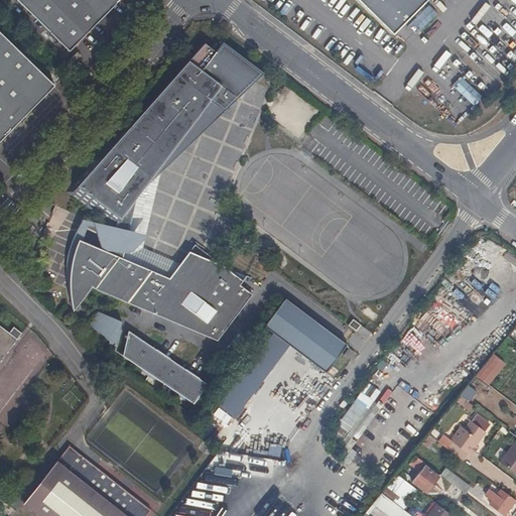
[(16,0),(70,51),(120,0),(16,0)]
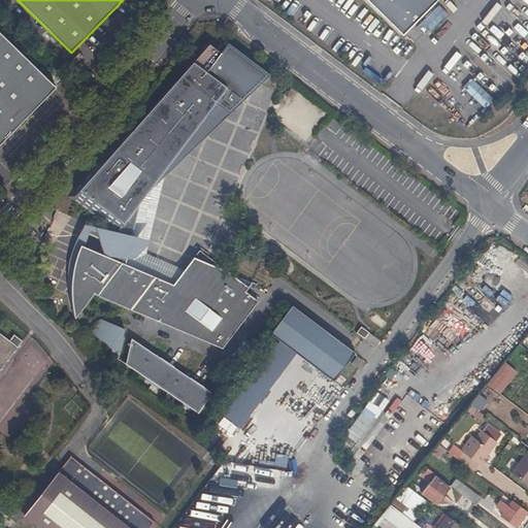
[(365,0),(402,36),(436,0),(365,0)]
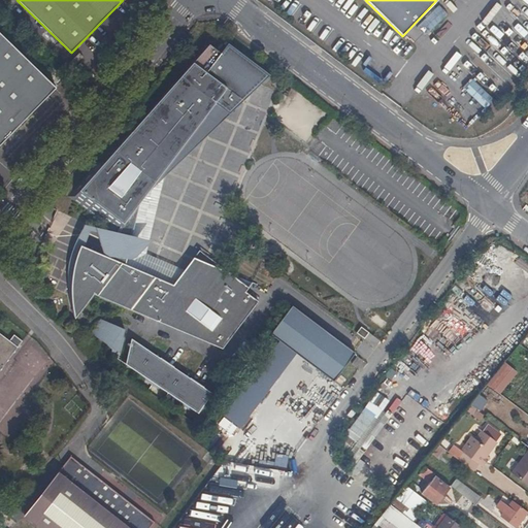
[(0,145),(57,88),(0,33),(0,145)]
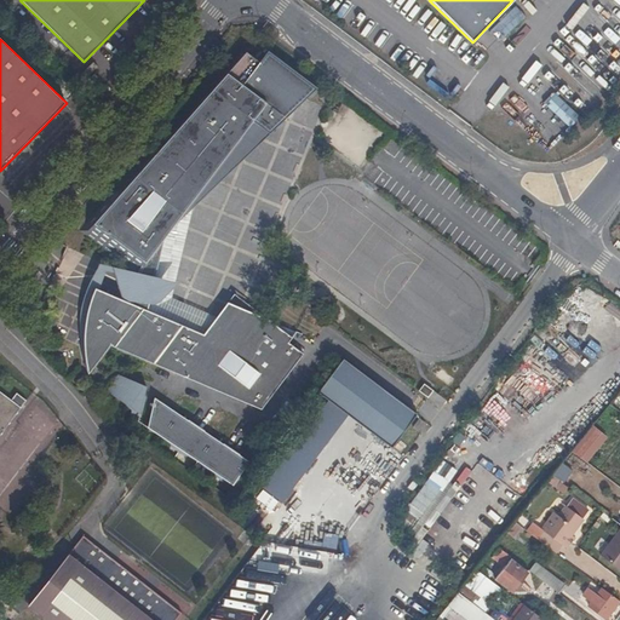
[(86,363),(89,374),(110,345),(214,390),(217,386),(231,397),(262,409),(304,354),(288,343),(297,332),(228,303),(204,334),(148,310),(150,303),(155,304),(160,302),(162,299),(165,296),(166,292),(165,288),(164,282),(160,280),(155,277),(164,240),(229,153),(224,149),(229,143),(234,147),(253,121),(270,135),(317,89),(268,51),(259,63),(246,52),(120,194),(115,190),(80,230),(138,275),(124,300),(96,288),(91,298),(86,316),(85,331),(92,334),(84,344),(85,355),(86,363)]
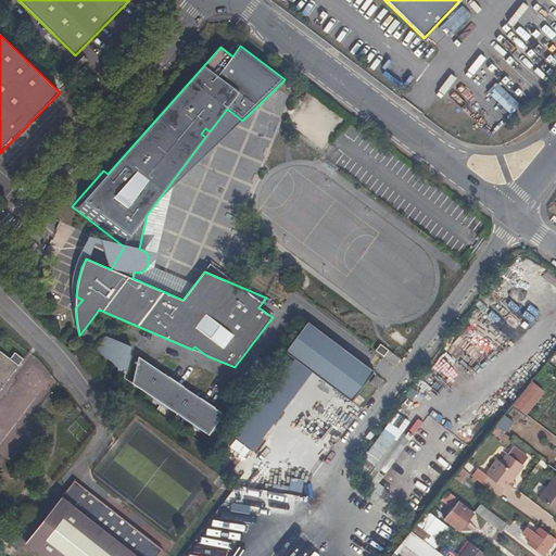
[(509,116),(519,105),(494,83),(484,93),(509,116)]
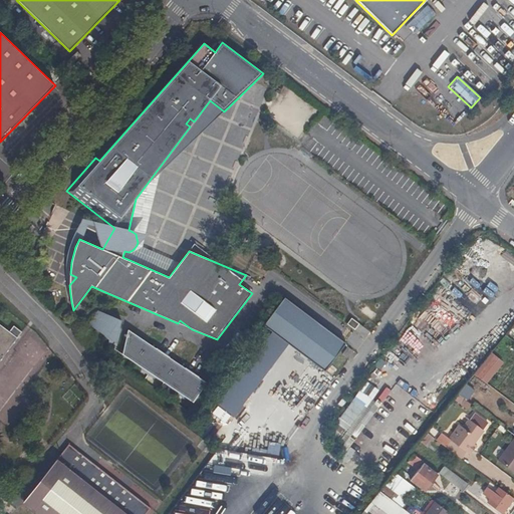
[(190,126),(194,121),(190,118),(186,123),(190,126)]
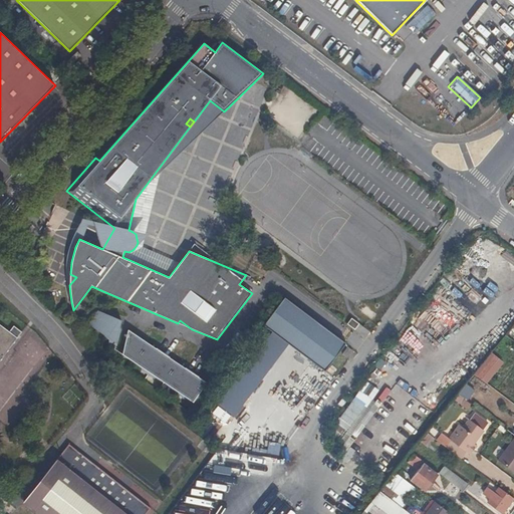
[(504,269),(498,274),(487,262),(473,276),(477,280),(481,276),(495,291),(511,276),(504,269)]
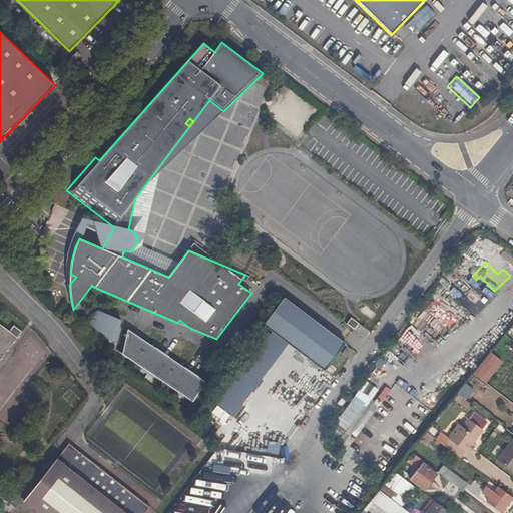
[(284,296),(263,323),(272,331),(288,344),(325,369),(346,341),(284,296)]
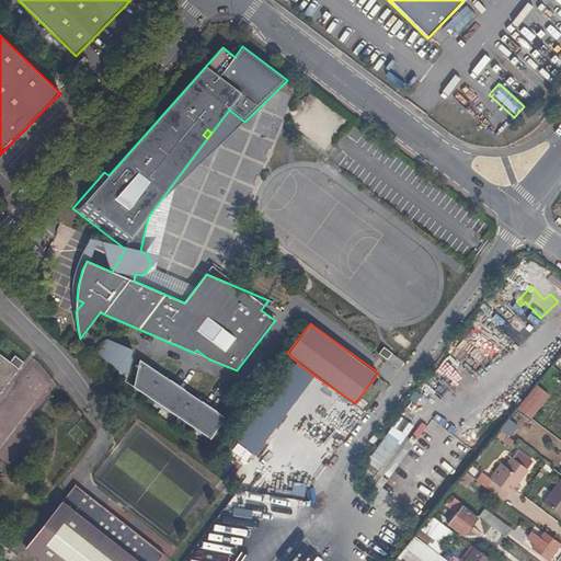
[(121,345),(121,346),(117,345),(118,344),(107,339),(98,354),(128,376),(133,358),(130,358),(133,350),(121,345)]
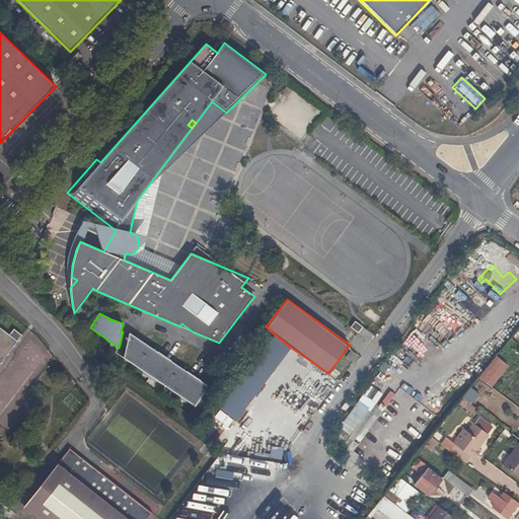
[(358,332),(369,341),(374,335),(356,321),(351,327),(358,332)]
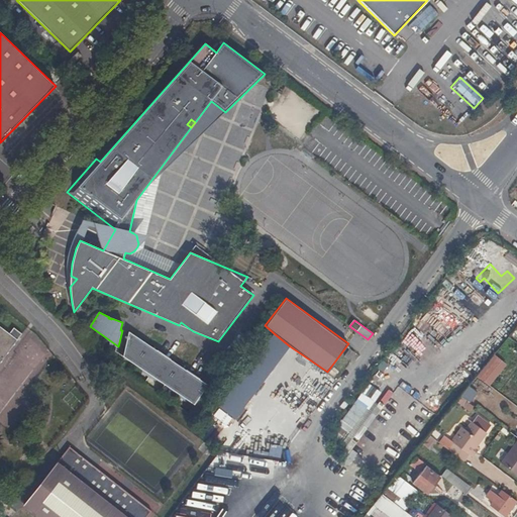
[(179,325),(193,331),(181,322),(179,325)]
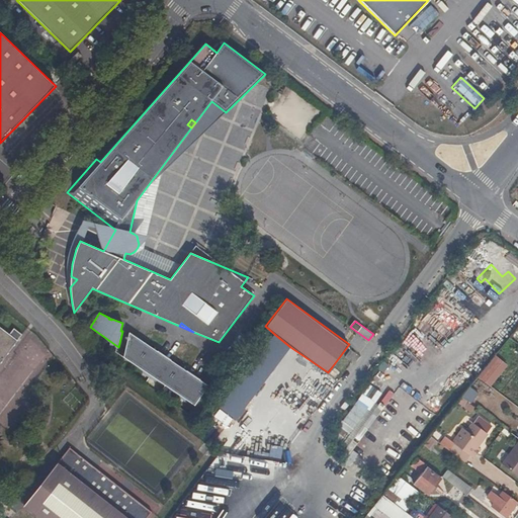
[(0,363),(22,335),(14,329),(9,335),(0,327),(0,363)]
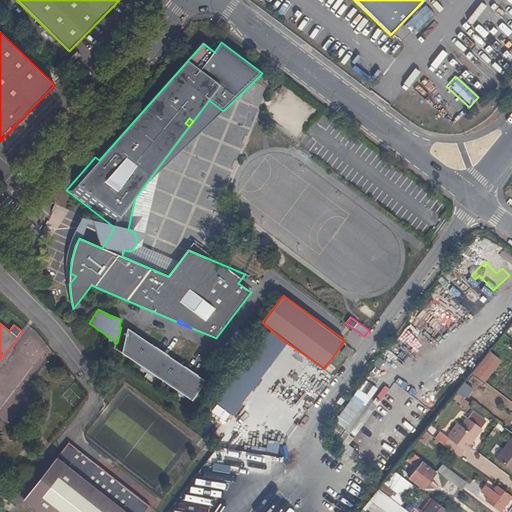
[(193,401),(206,381),(128,329),(122,353),(193,401)]
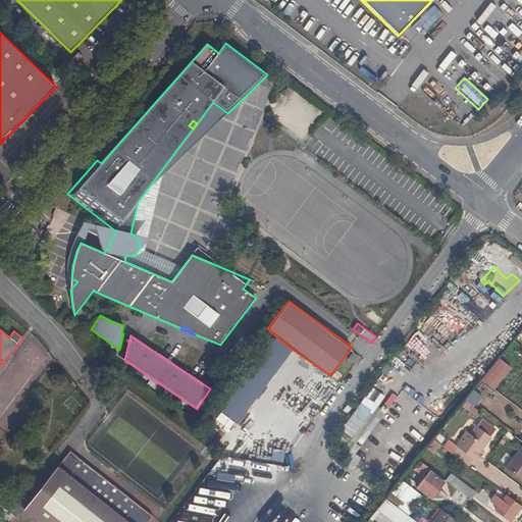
[(276,336),(220,410),(237,422),(293,350),(276,336)]
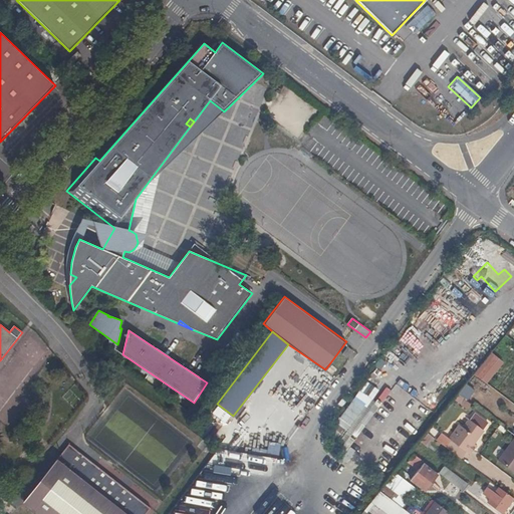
[(490,357),(476,375),(482,380),(496,362),(490,357)]
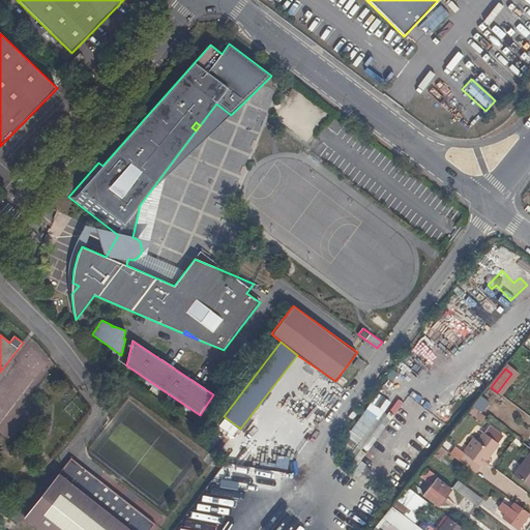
[(370,399),(382,408),(393,392),(382,383),(370,399)]
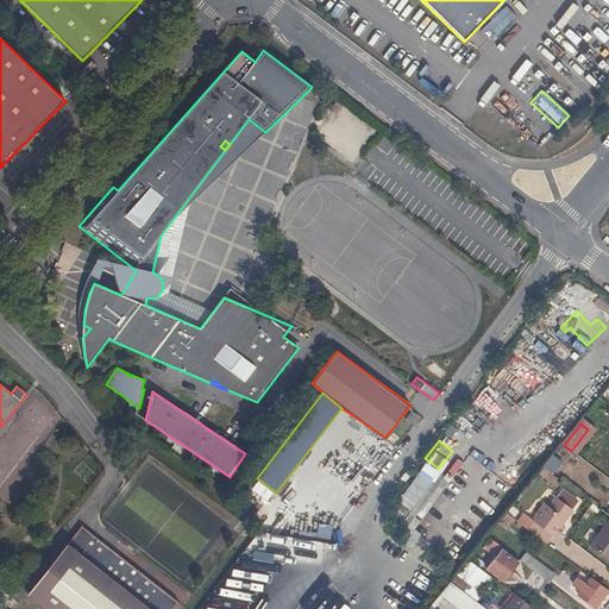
[(450,479),(422,462),(395,503),(422,520),(450,479)]
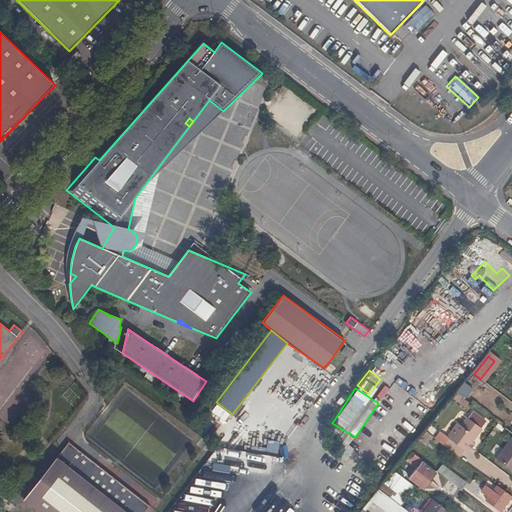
[(415,412),(424,395),(419,392),(414,400),(408,397),(403,406),(415,412)]
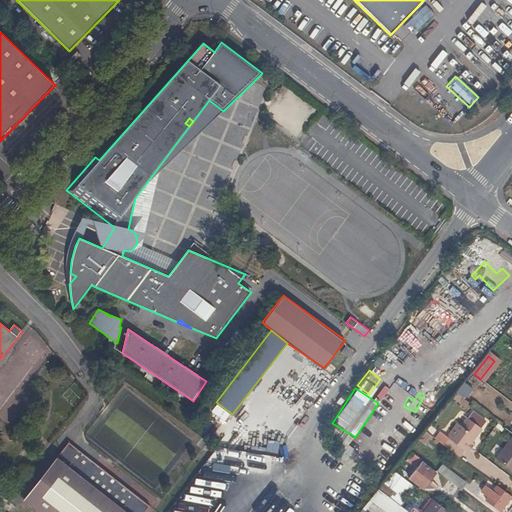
[(449,440),(444,446),(461,459),(466,452),(470,455),(477,446),(472,442),(486,422),(473,412),(468,418),(467,417),(462,422),(459,420),(445,437),(449,440)]
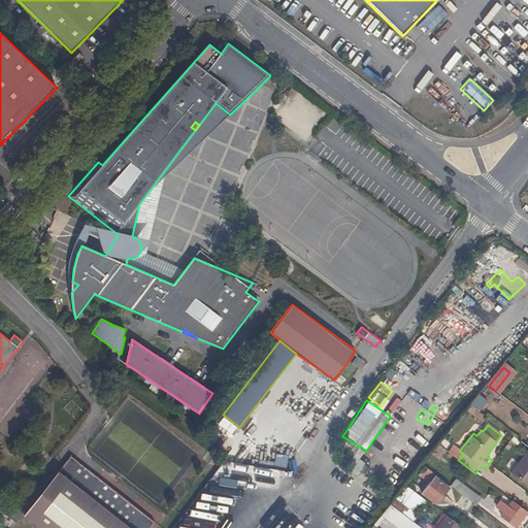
[(222,448),(225,437),(218,435),(215,446),(222,448)]
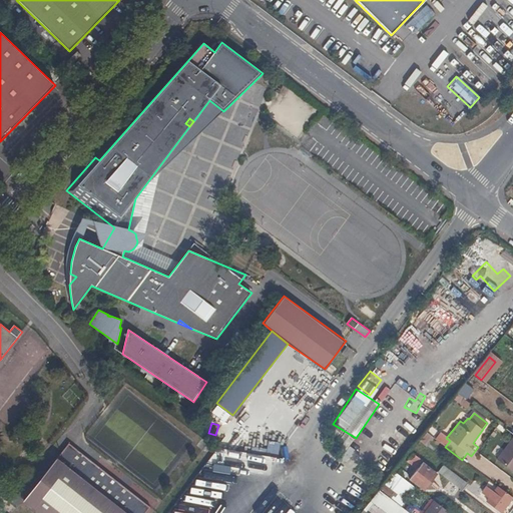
[(428,434),(421,441),(426,445),(431,439),(432,441),(434,439),(428,434)]
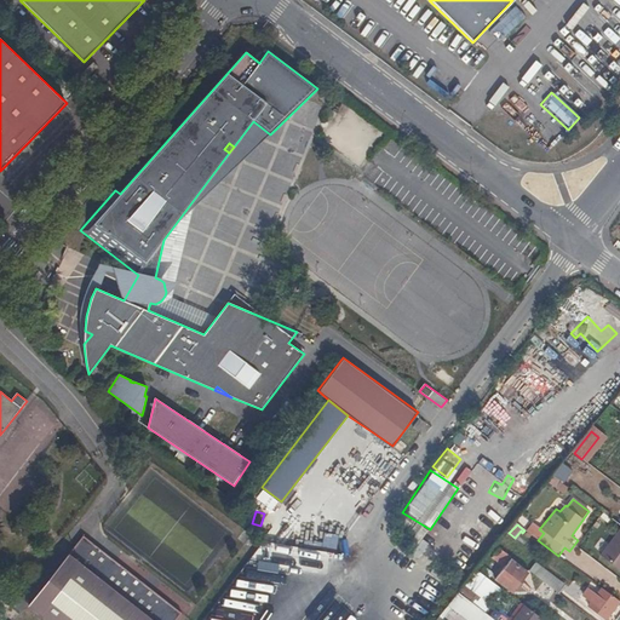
[(619,530),(601,557),(619,572),(619,530)]
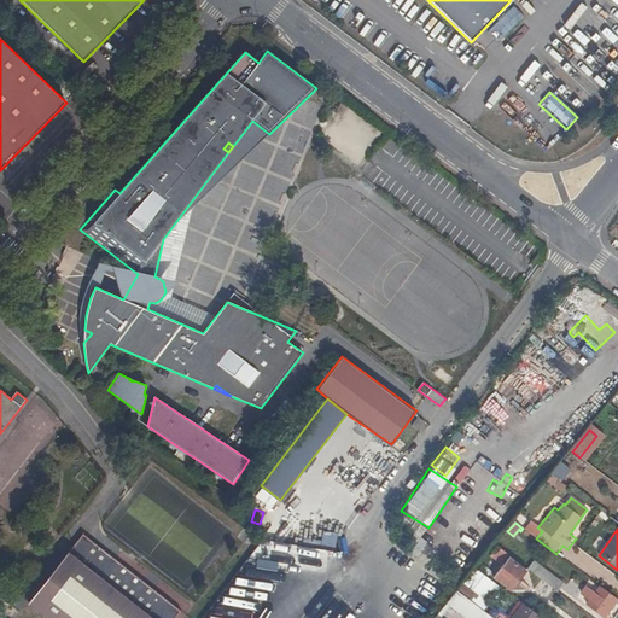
[(319,548),(334,549),(336,535),(320,534),(319,548)]
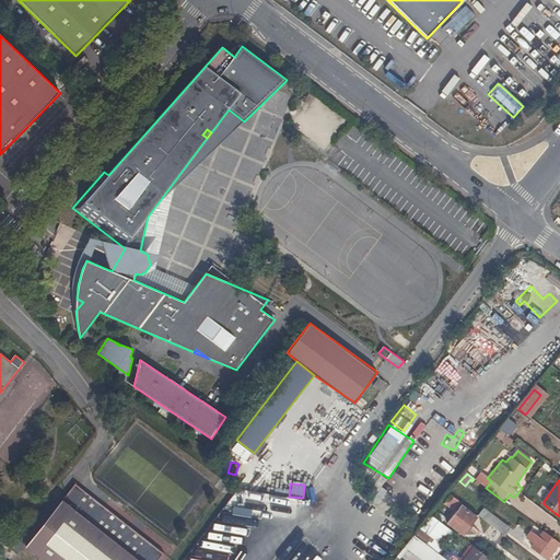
[(74,485),(26,547),(42,559),(159,559),(163,555),(74,485)]
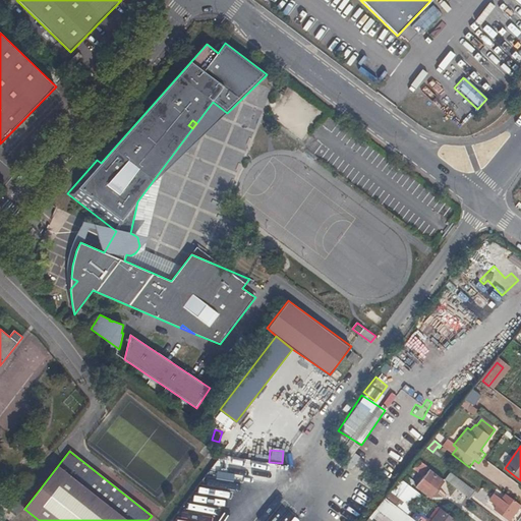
[(428,472),(430,469),(420,462),(415,468),(425,476),(428,472)]
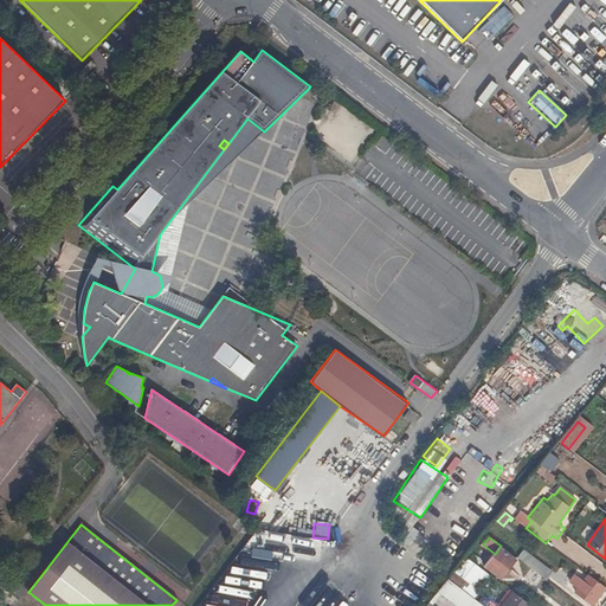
[(516,561),(498,549),(495,554),(484,567),(501,580),(516,561)]
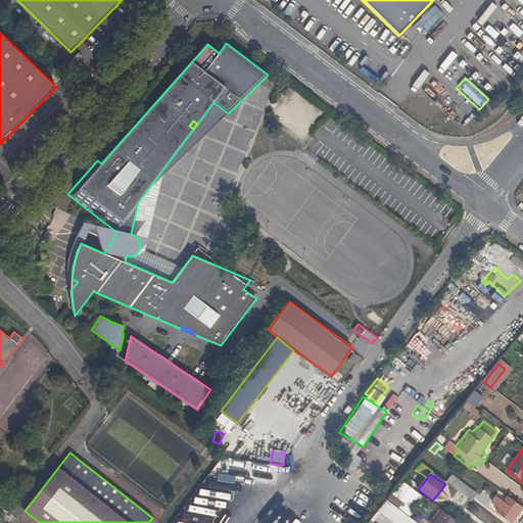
[(457,479),(450,485),(472,502),(477,494),(457,479)]
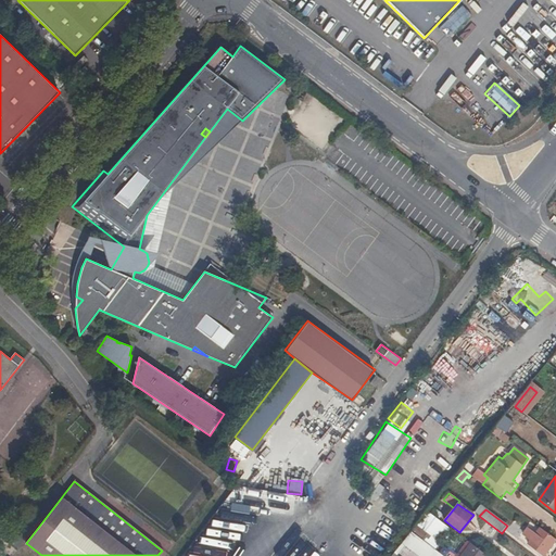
[(414,528),(434,547),(447,532),(428,514),(414,528)]
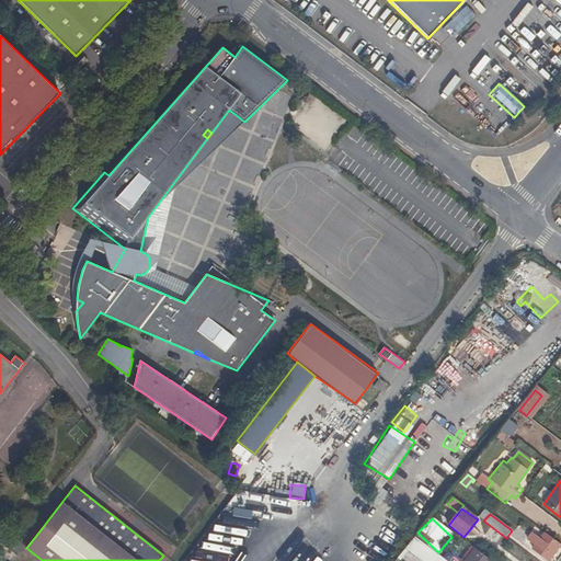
[(528,540),(536,546),(534,549),(548,560),(549,560),(560,546),(546,534),(541,539),(534,534),(528,540)]
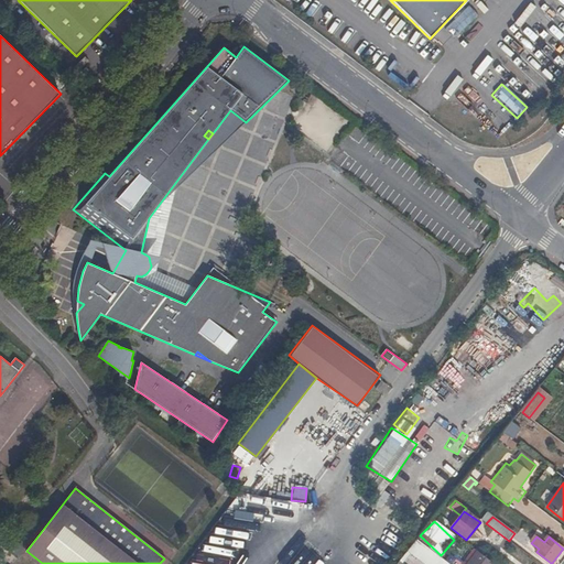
[(448,563),(419,541),(411,551),(427,563),(448,563)]
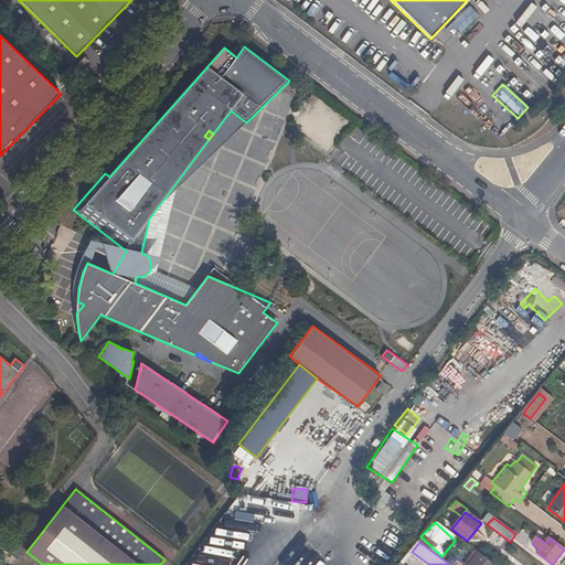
[(493,564),(494,564),(480,554),(470,564),(493,564)]
